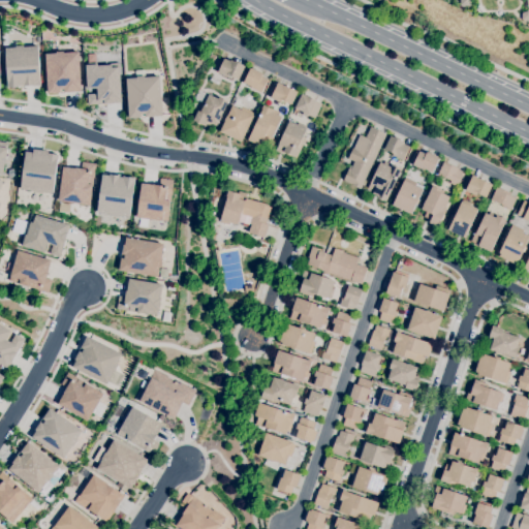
[(37,47),(40,84),(33,85),(33,86),(24,87),(24,85),(19,86),(19,87),(8,88),(5,49),(14,48),(14,47),(23,45),(23,48),(37,47)]
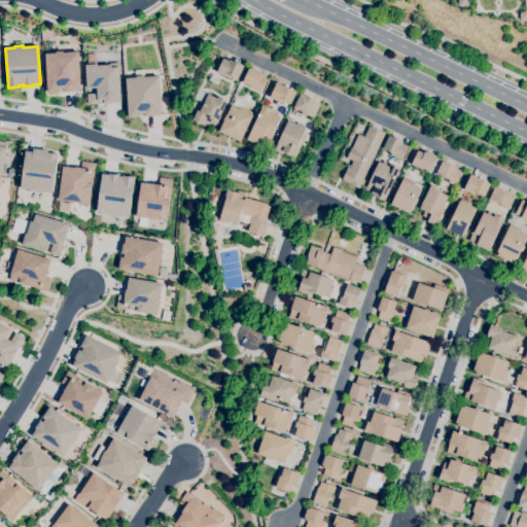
[(63,53),(78,51),(80,90),(72,91),(72,92),(64,93),(64,90),(60,90),(60,93),(47,94),(44,54),(56,54),(55,51),(63,51),(63,53)]
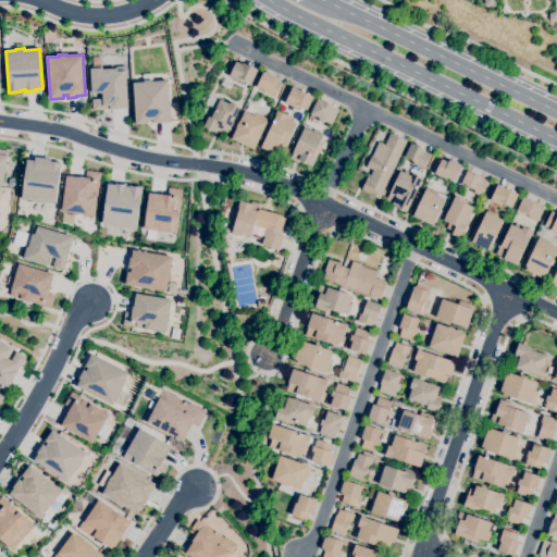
[(250,85),(240,81),(240,82),(229,77),(235,62),(242,65),(243,63),(257,71),(250,85)]
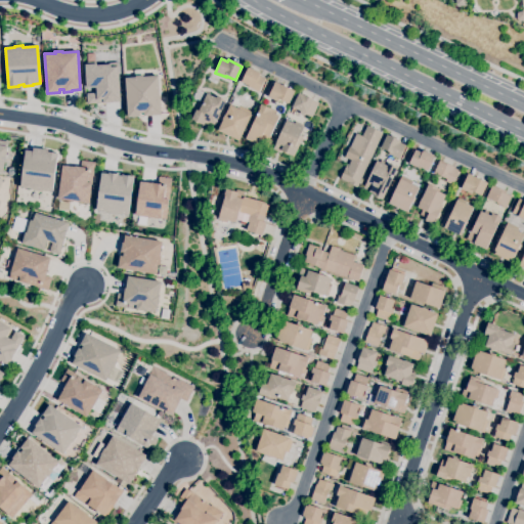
[(96,63),(96,66),(110,64),(110,67),(118,67),(121,101),(113,101),(113,102),(87,104),(86,94),(96,93),(95,88),(86,88),(85,64),(96,63)]
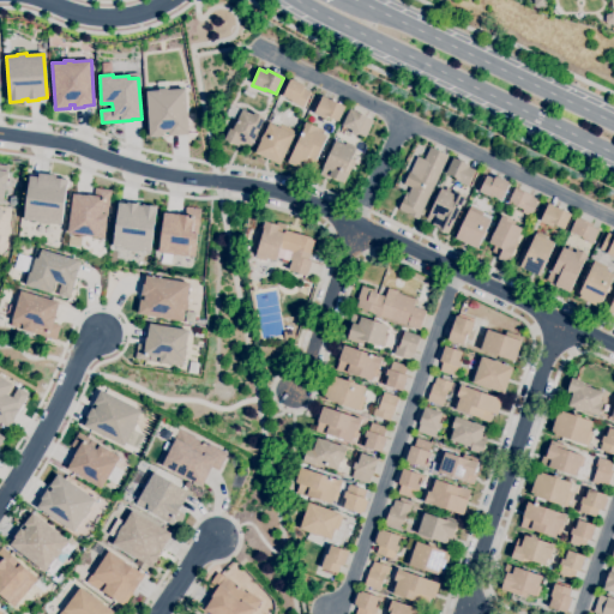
[(302,109),(290,103),(292,101),(282,97),(290,80),(292,80),(302,85),(302,86),(304,86),(302,89),(311,92),(302,109)]
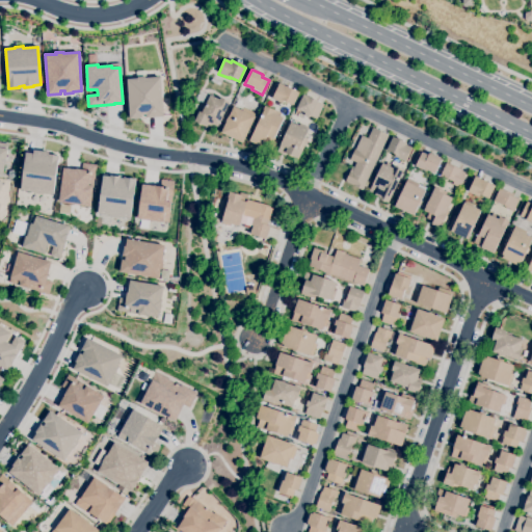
[(160,77),(163,115),(155,115),(155,117),(147,118),(145,115),(142,115),(142,118),(129,120),(127,79),(138,79),(137,77),(144,76),(144,78),(160,77)]
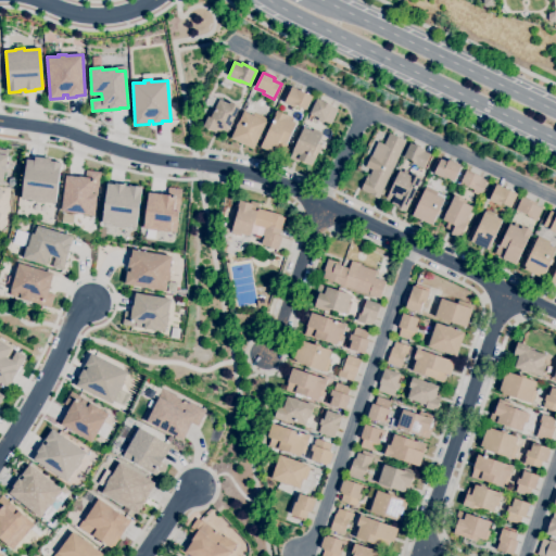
[(306,111),(297,106),(295,109),(285,103),(292,87),(313,97),(306,111)]
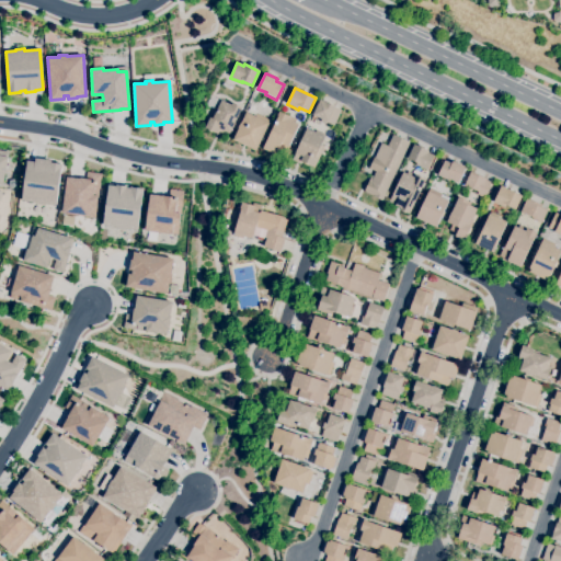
[(333,126),(325,123),(325,125),(320,123),(321,119),(312,115),(320,100),(334,107),(334,109),(341,112),(333,126)]
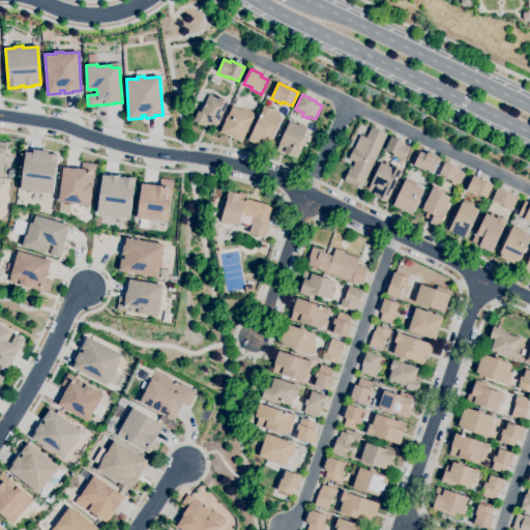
[(209,128),(204,126),(193,121),(198,111),(200,112),(209,95),(218,99),(218,97),(228,102),(222,117),(219,122),(216,126),(211,124),(209,128)]
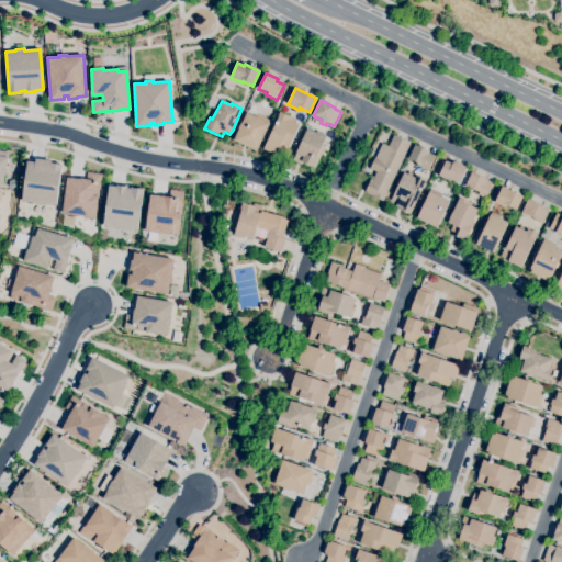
[(256,152),(233,141),(238,128),(237,128),(240,124),(246,112),(256,116),(257,114),(269,120),(268,123),(269,124),(256,152)]
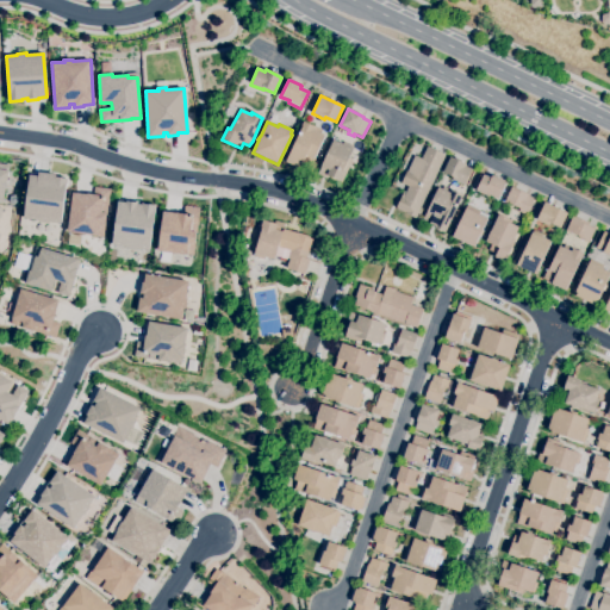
[(310,169),(302,166),(299,169),(285,162),(302,126),(303,122),(322,131),(321,134),(325,136),(315,159),(310,169)]
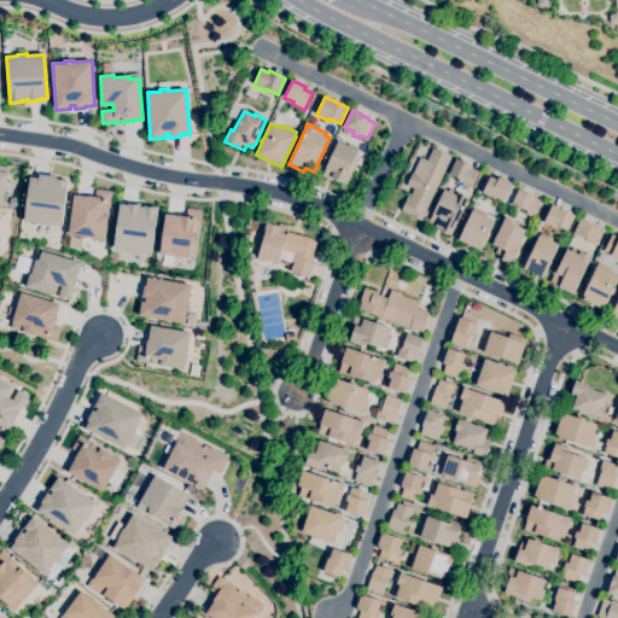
[(347,185),(344,184),(332,179),(331,181),(321,176),(338,141),(347,146),(348,144),(357,149),(356,151),(357,151),(354,161),(357,163),(347,185)]
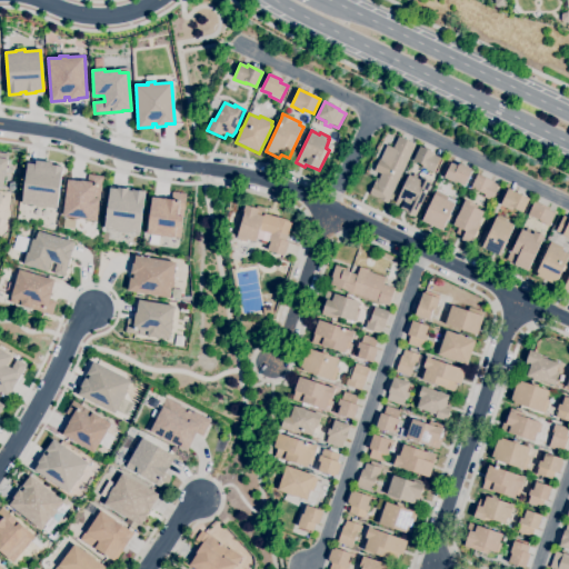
[(387,205),(378,200),(379,199),(369,195),(376,179),(378,179),(380,175),(375,171),(387,146),(392,149),(398,137),(416,145),(387,205)]
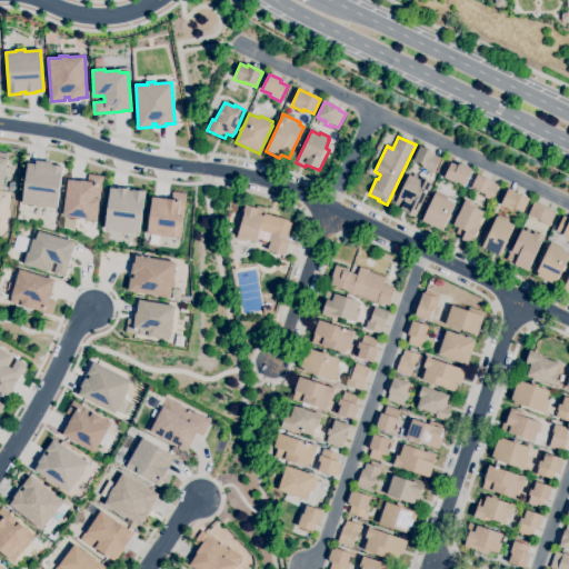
[(433,173),(421,168),(422,166),(412,161),(419,147),(435,153),(435,156),(440,158),(433,173)]
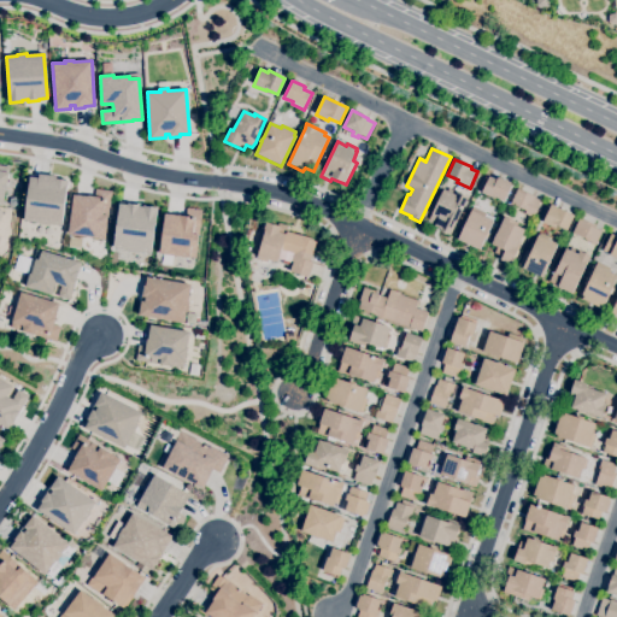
[(0,166),(10,169),(4,205),(0,204),(0,166)]
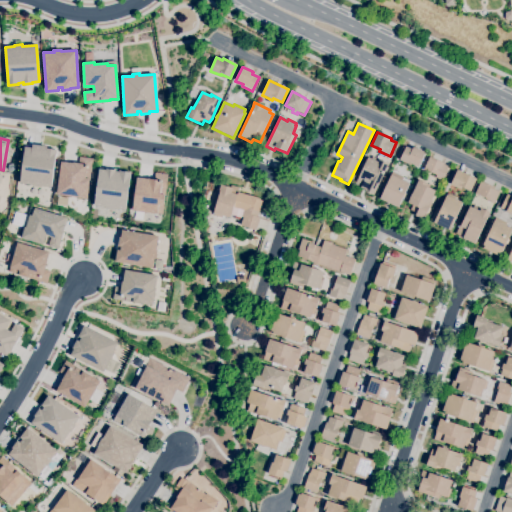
[(24,143),(57,149),(51,189),(18,184),(24,143)]
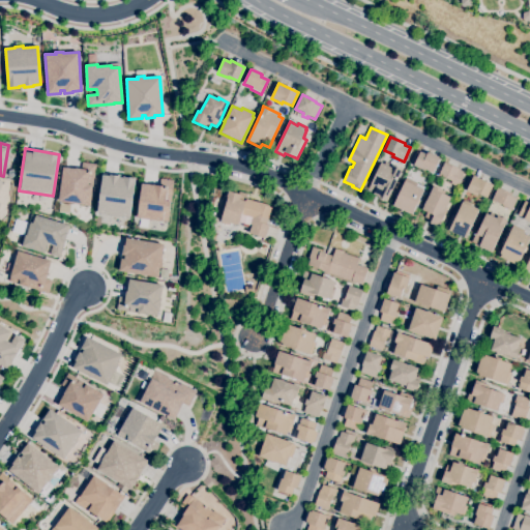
[(433,173),(424,170),(423,171),(413,166),(419,152),(425,155),(427,153),(429,153),(438,157),(438,158),(439,159),(433,173)]
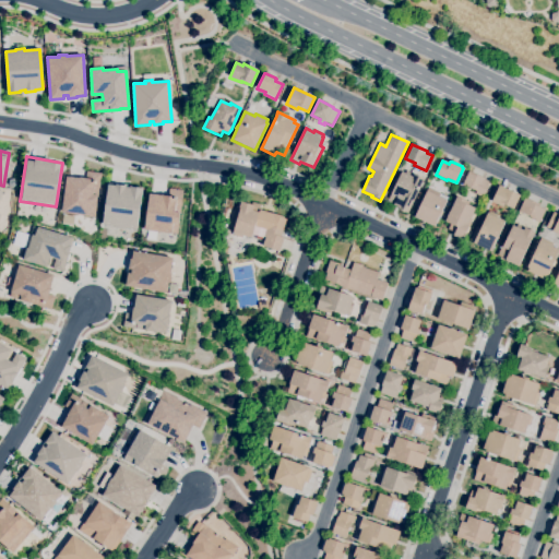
[(407,214),(397,209),(397,207),(393,205),(393,204),(388,202),(401,173),(405,174),(406,171),(424,179),(407,214)]
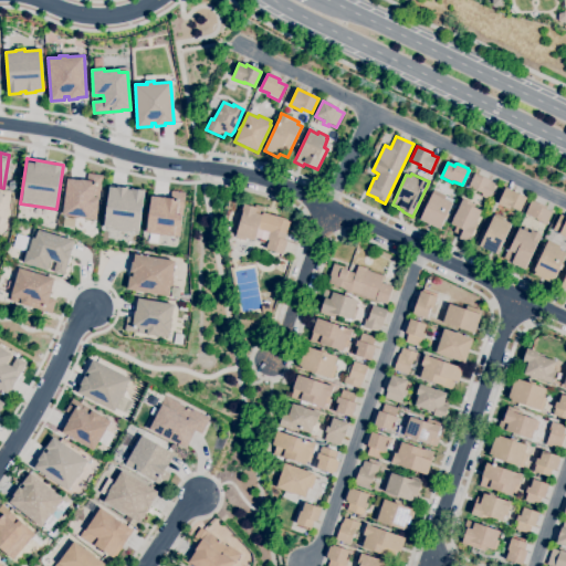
[(488,200),(481,197),(482,194),(469,187),(474,174),(490,180),(490,181),(495,185),(488,200)]
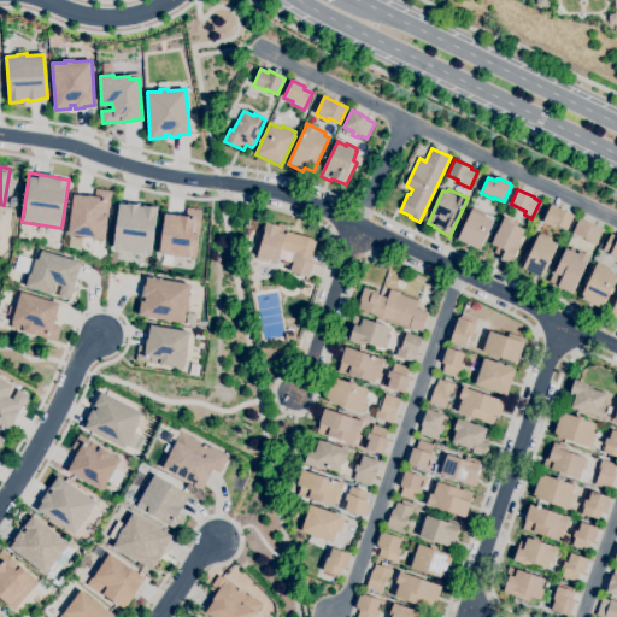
[(105,241),(66,236),(72,194),(93,197),(94,191),(111,192),(105,241)]
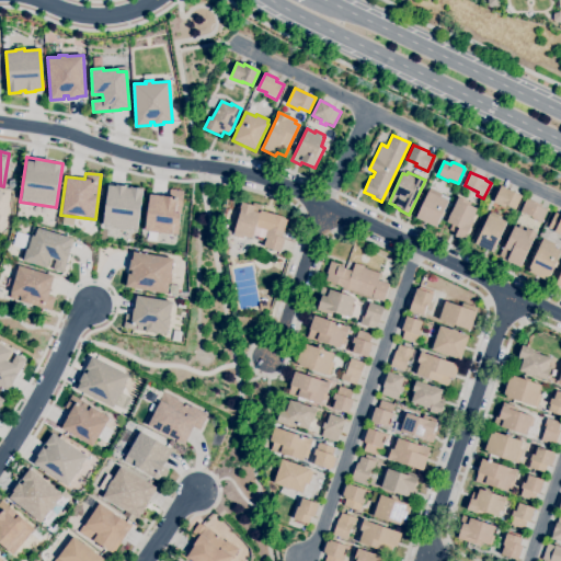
[(106,181),(142,187),(136,231),(100,226),(106,181)]
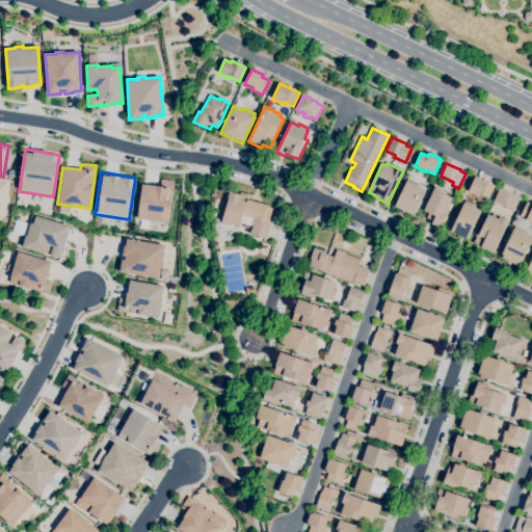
[(421,182),(414,179),(418,171),(424,175),(421,182)]
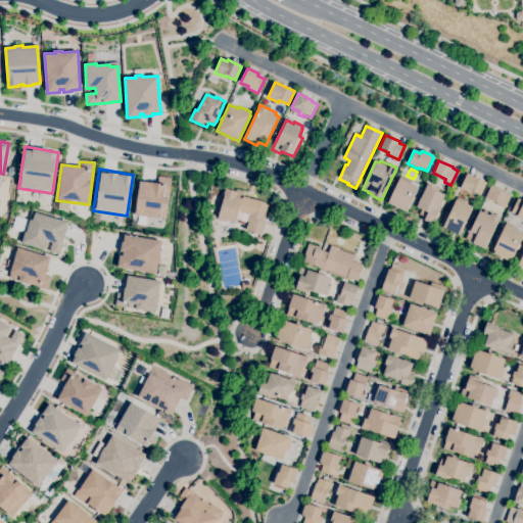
[(480,196),(471,191),(470,193),(460,189),(467,174),(486,183),(480,196)]
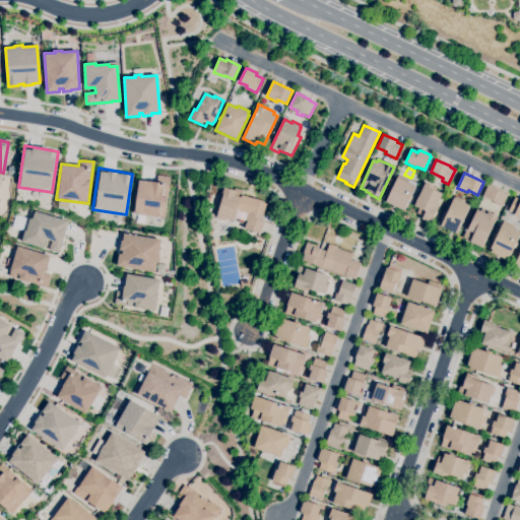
[(403,211),(385,202),(398,175),(409,180),(408,183),(415,186),(403,211)]
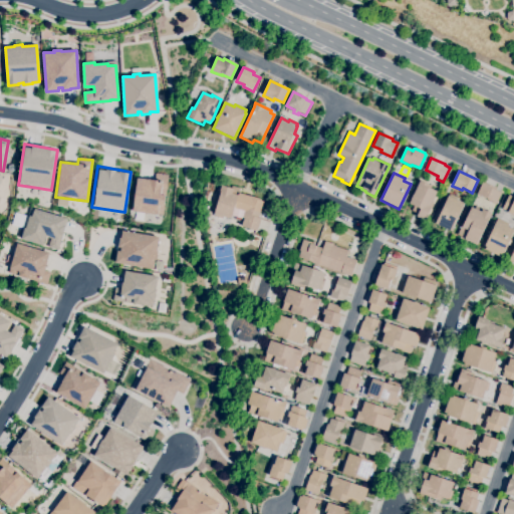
[(162,216),(131,212),(136,177),(153,179),(154,174),(168,176),(162,216)]
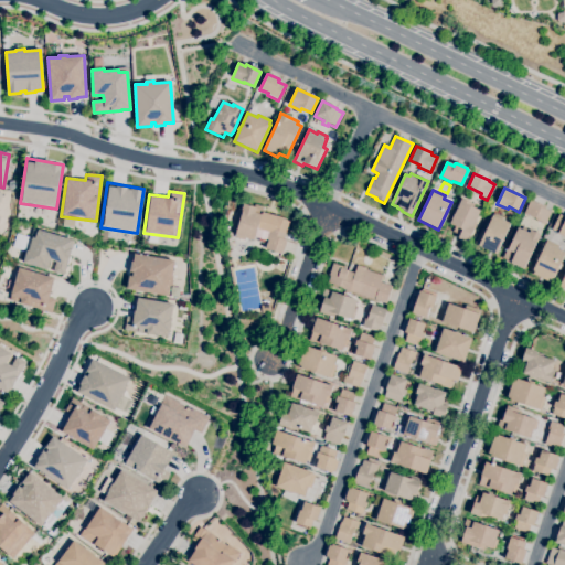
[(467,243),(458,238),(459,235),(452,232),(455,226),(449,224),(451,220),(454,214),(455,214),(461,199),(475,205),(473,208),(480,211),(475,222),(477,223),(467,243)]
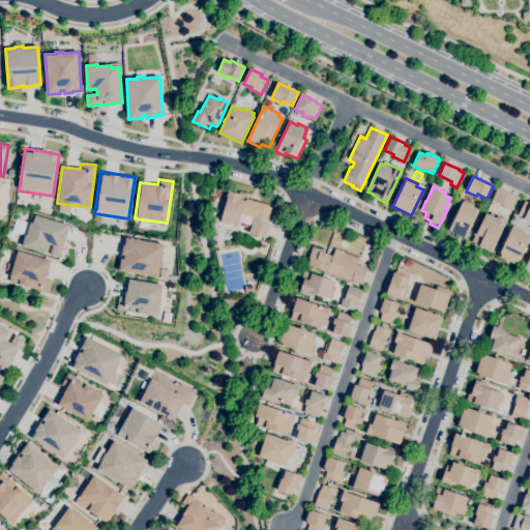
[(511,211),(503,207),(503,206),(492,201),(497,187),(511,195),(510,197),(517,199),(511,211)]
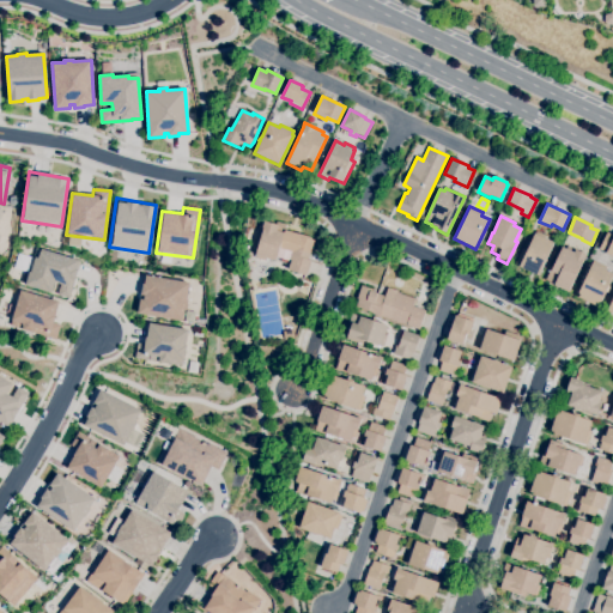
[(274,261),(266,259),(265,261),(255,259),(258,249),(253,248),(261,222),(263,222),(275,225),(277,222),(285,225),(284,230),(297,234),(314,238),(310,253),(308,260),(310,261),(310,262),(310,263),(307,275),(305,274),(304,275),(287,269),(290,265),(274,261)]
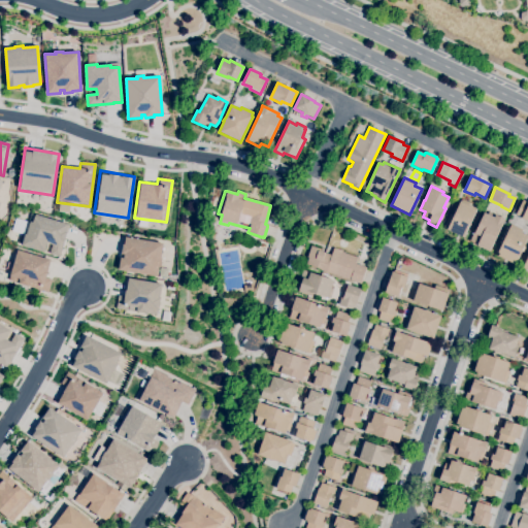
[(463,238),(447,230),(448,229),(443,227),(450,215),(454,217),(460,201),(461,202),(462,200),(470,203),(469,205),(476,209),(463,238)]
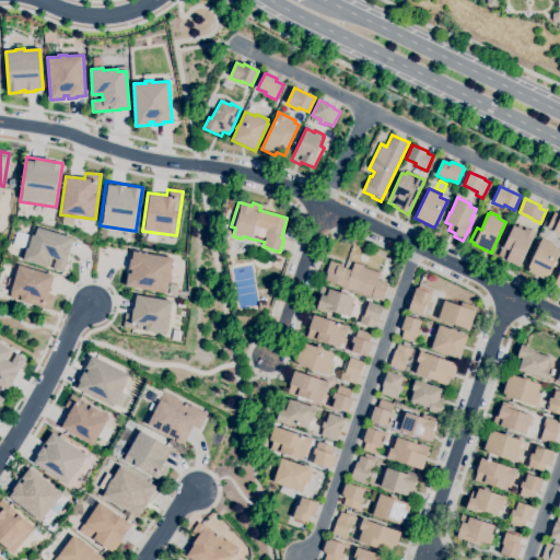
[(559,232),(558,234),(553,232),(553,231),(547,228),(553,212),(559,214),(559,232)]
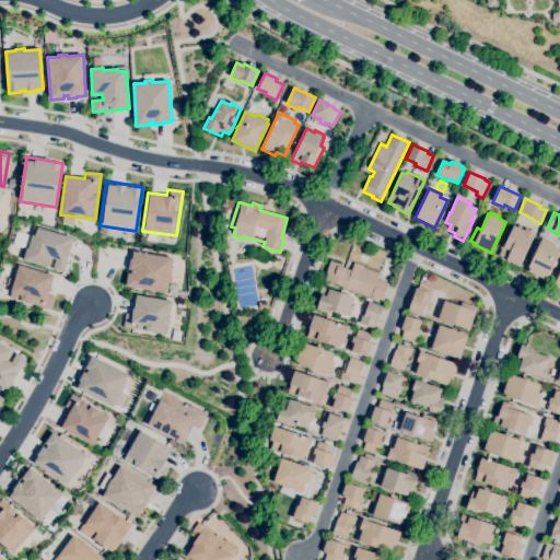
[(518,267),(505,260),(506,260),(498,256),(502,247),(503,247),(513,226),(517,228),(518,225),(536,233),(534,237),(533,237),(518,267)]
